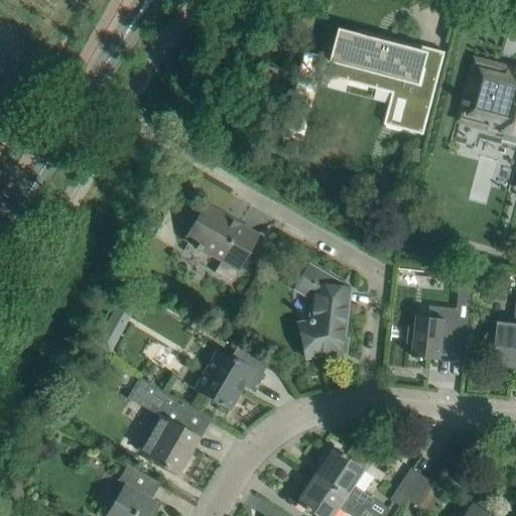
[(330,58),(326,72),(415,96),(406,129),(424,134),(445,52),(443,51),(436,80),(421,76),(425,61),(412,58),(403,56),(405,49),(391,46),(391,45),(344,32),(345,30),(341,29),(333,59),(330,58)]
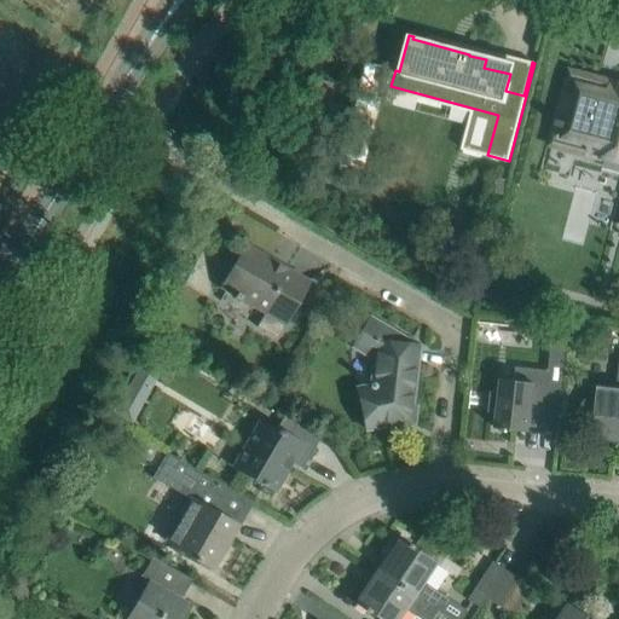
[(596,86),(570,79),(559,120),(557,120),(556,126),(557,126),(554,138),(599,149),(605,151),(603,156),(605,157),(618,160),(618,91),(608,88),(608,91),(596,88),(596,86)]
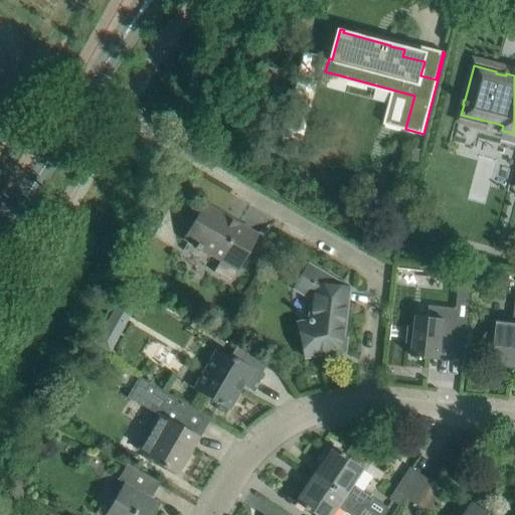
[(414,146),(410,158),(420,161),(423,149),(414,146)]
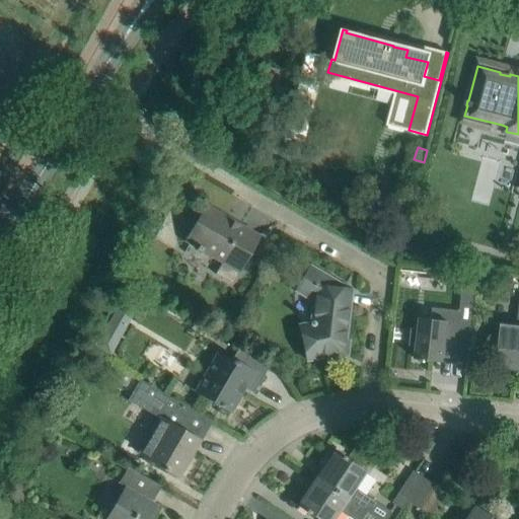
[(226,221),(208,211),(186,251),(187,252),(192,243),(198,247),(197,249),(202,252),(204,250),(223,262),(216,274),(232,284),(260,236),(239,224),(237,229),(225,222),(226,221)]
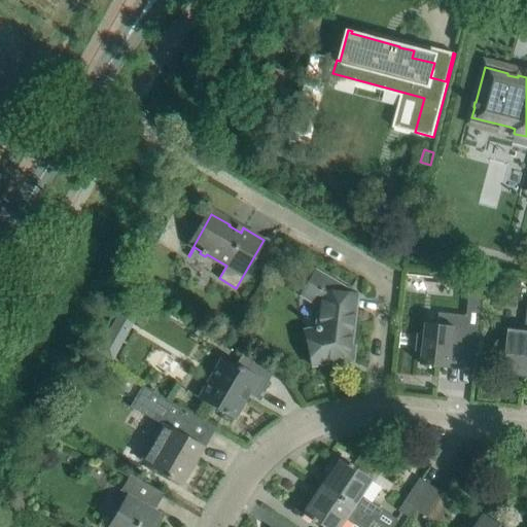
[(306,288),(304,292),(320,302),(319,309),(322,310),(320,325),(317,325),(316,332),(312,334),(319,363),(349,357),(356,294),(350,293),(350,290),(316,271),(306,288)]
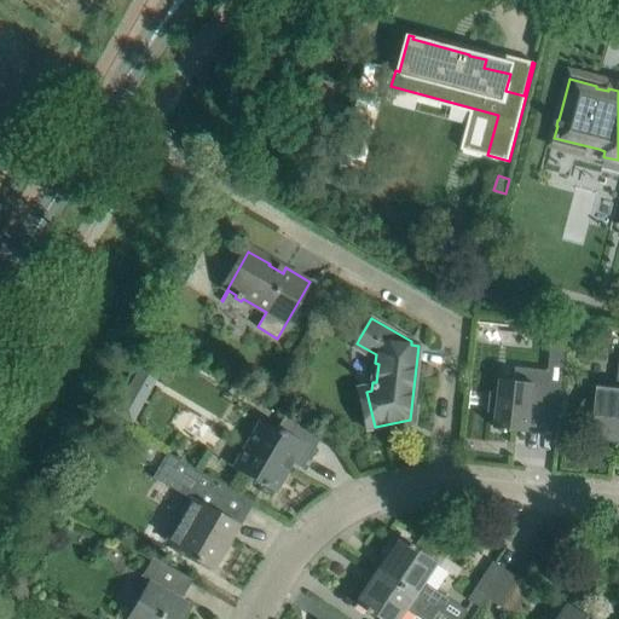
[(496,428),(502,429),(502,432),(507,432),(508,429),(528,432),(530,418),(542,420),(542,422),(560,424),(568,342),(551,340),(548,370),(515,366),(514,380),(501,379),(496,428)]
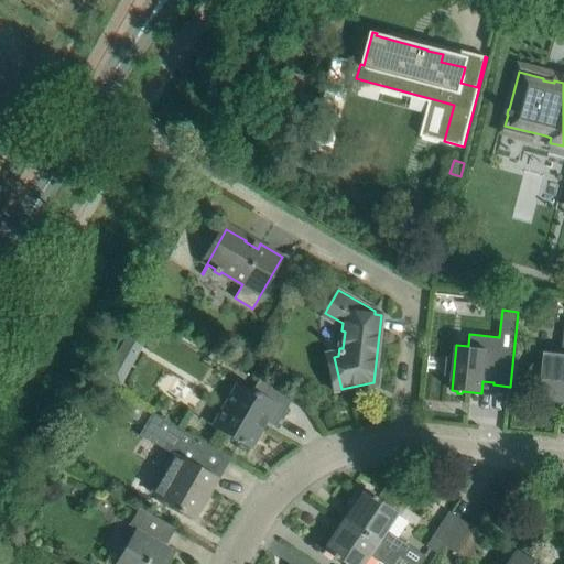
[(530,368),(530,373),(532,379),(538,381),(542,382),(541,386),(539,386),(538,390),(541,390),(540,400),(563,402),(563,348),(563,353),(545,350),(544,362),(540,362),(534,364),(530,368)]
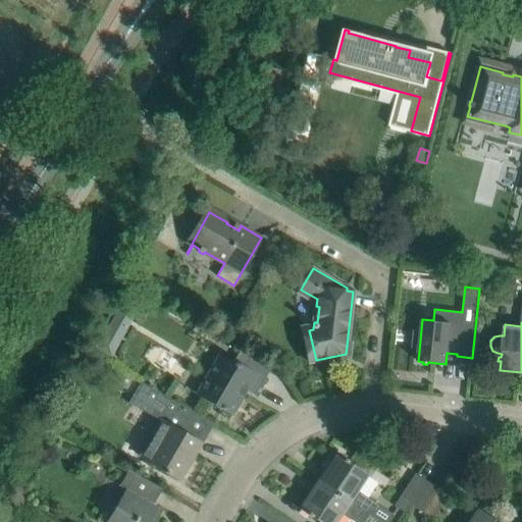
[(271,367),(254,357),(242,350),(236,360),(221,352),(197,394),(232,414),(242,398),(236,395),(241,386),(255,395),(271,367)]
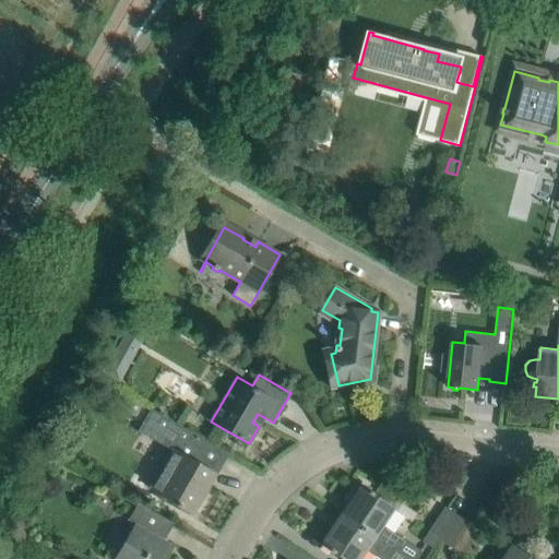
[(152,408),(143,423),(179,443),(175,451),(152,490),(177,504),(176,506),(180,508),(181,507),(191,512),(214,474),(212,472),(224,452),(228,455),(229,453),(211,442),(152,408)]
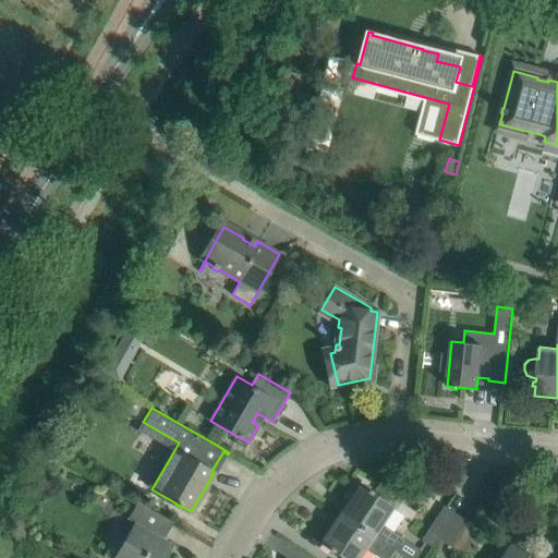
[(360,485),(340,514),(395,550),(402,538),(380,523),(392,507),(372,494),(373,493),(368,489),(367,490),(360,485)]
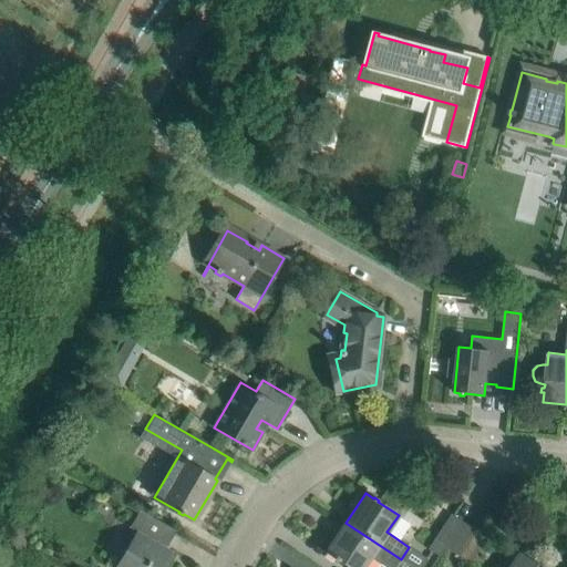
[(177,531),(157,519),(142,509),(132,527),(143,534),(138,540),(135,538),(120,565),(123,566),(122,566),(163,566),(169,558),(161,554),(164,547),(166,548),(177,531)]
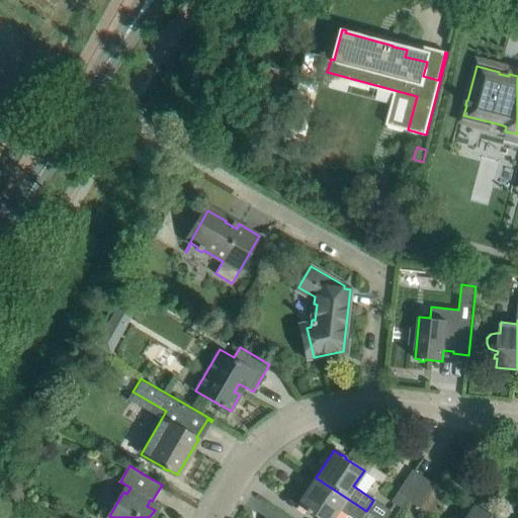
[(408,501),(424,477),(413,469),(397,493),(408,501)]
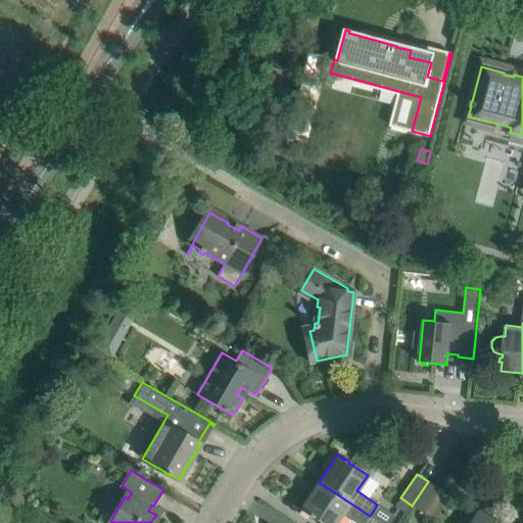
[(423,513),(439,489),(428,481),(412,506),(423,513)]
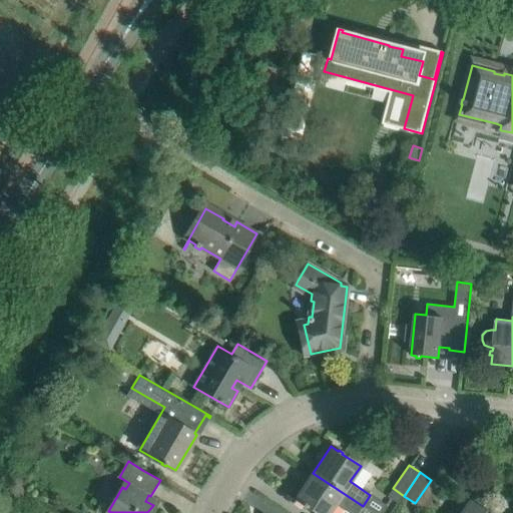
[(363,506),(313,473),(296,500),(303,504),(302,506),(313,512),(329,512),(335,505),(346,512),(357,512),(359,511),(363,506)]
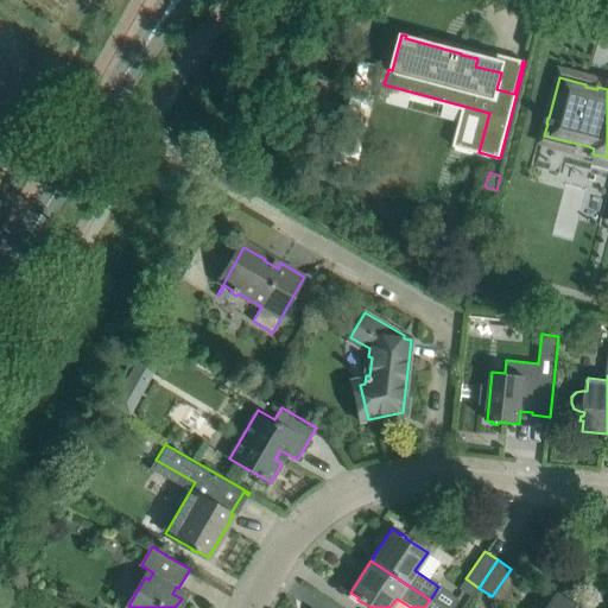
[(525,578),(511,569),(492,596),(506,606),(525,578)]
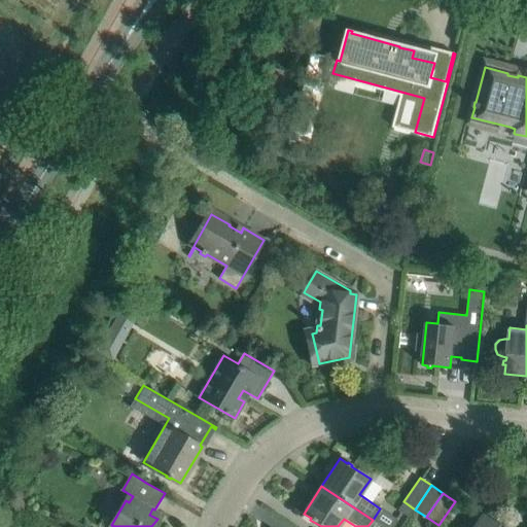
[(501,526),(483,515),(473,526),(503,526),(502,526),(501,526)]
